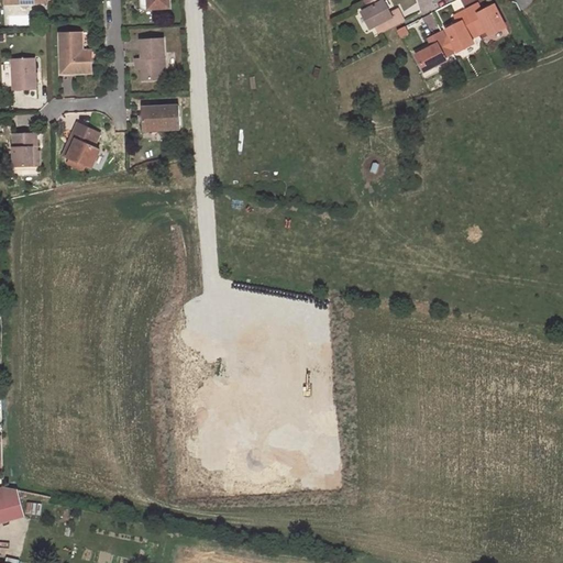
[(370,9),(382,3),(379,0),(373,0),(366,3),(370,9)]
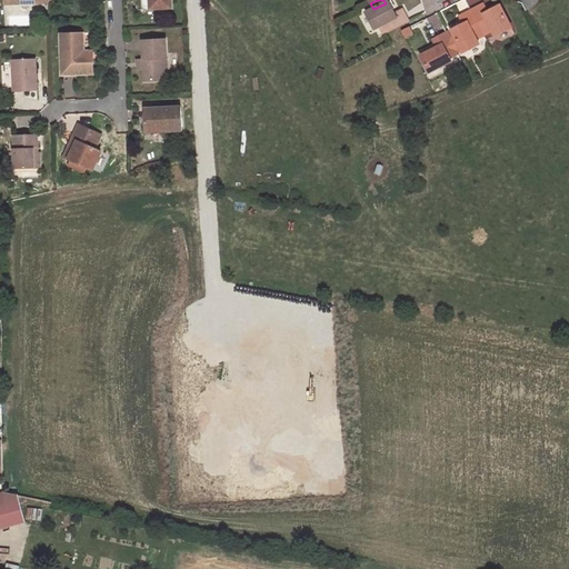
[(367,12),(375,29),(379,27),(382,35),(408,22),(402,9),(393,13),(388,1),(386,3),(373,9),(367,12)]
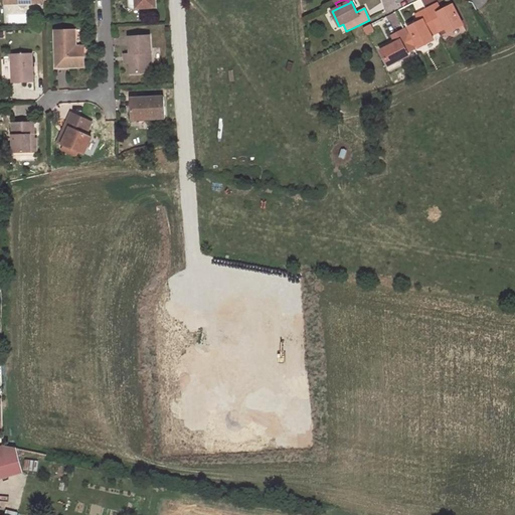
[(441,10),(438,3),(426,8),(439,31),(445,28),(448,32),(462,25),(452,5),(441,10)]
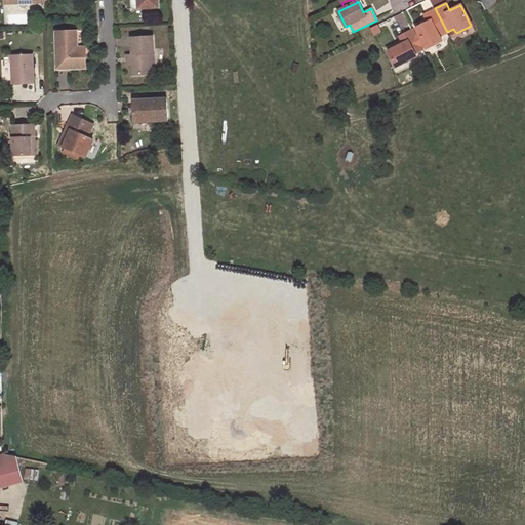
[(423,43),(427,47),(441,40),(439,36),(447,32),(435,8),(422,14),(427,23),(416,27),(419,33),(423,43)]
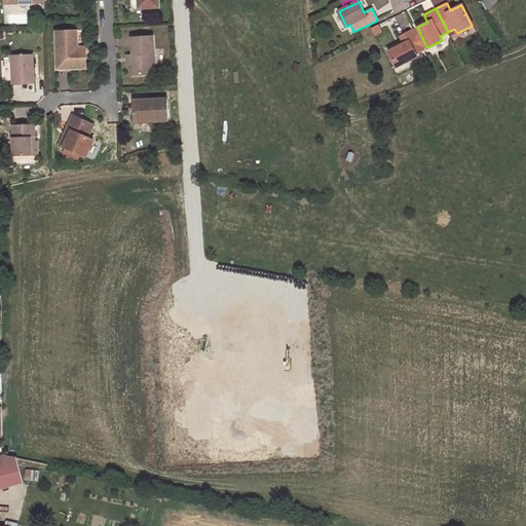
[(403,42),(388,49),(397,66),(416,55),(415,52),(422,48),(421,45),(416,34),(413,29),(405,33),(408,40),(403,42)]
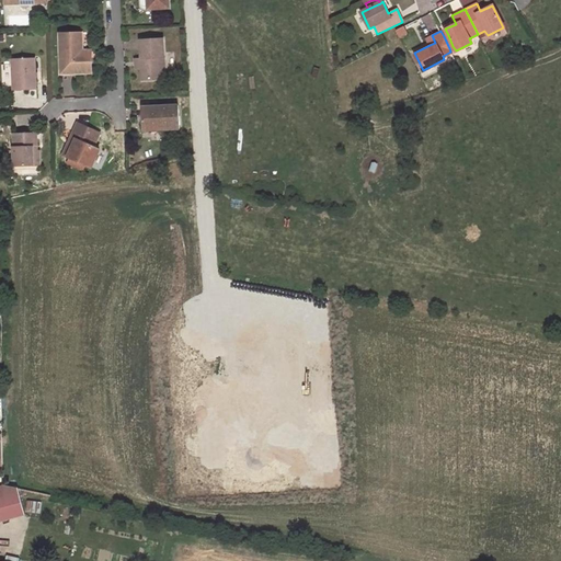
[(59,34),(60,72),(91,72),(92,72),(91,59),(82,59),(81,59),(81,58),(81,52),(80,33),(59,34)]
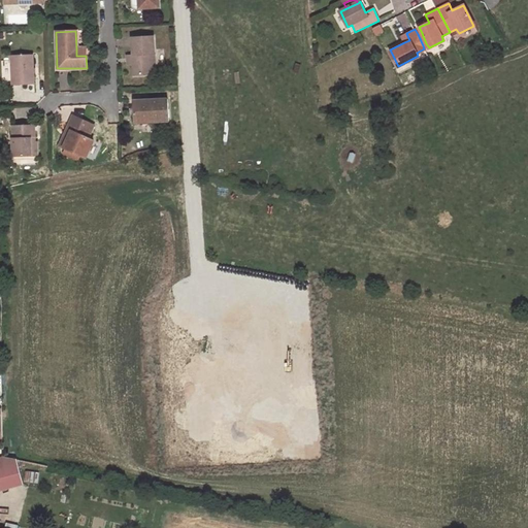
[(409,40),(406,33),(401,35),(404,42),(409,40)]
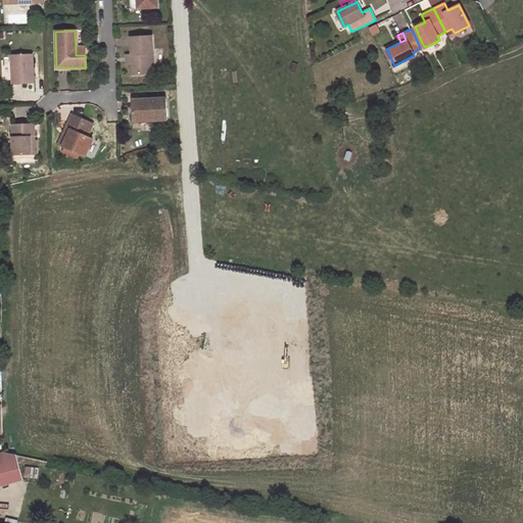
[(419,45),(422,43),(418,33),(414,34),(419,45)]
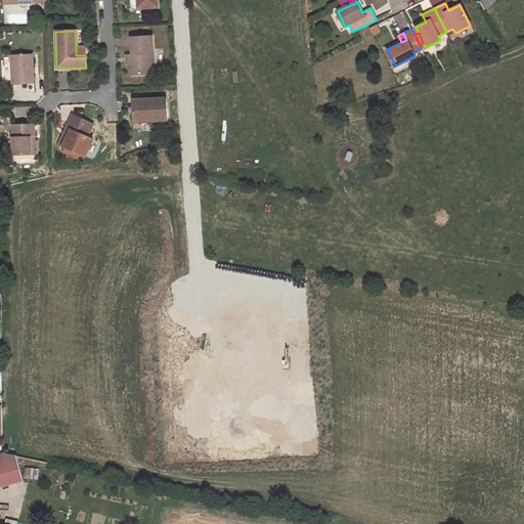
[(130,37),(131,54),(132,63),(132,74),(154,73),(150,36),(130,37)]
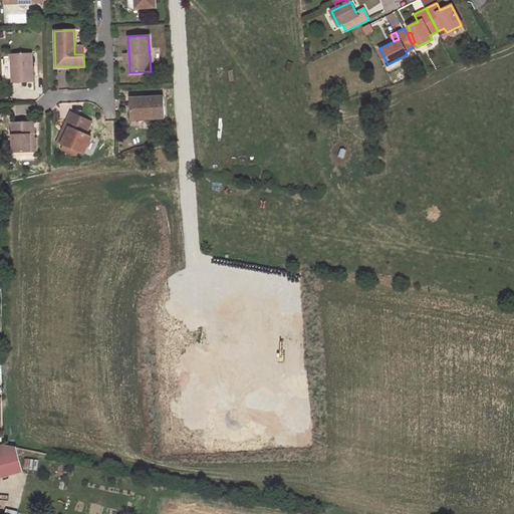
[(83,46),(74,47),(74,53),(74,54),(75,54),(83,54),(83,46)]
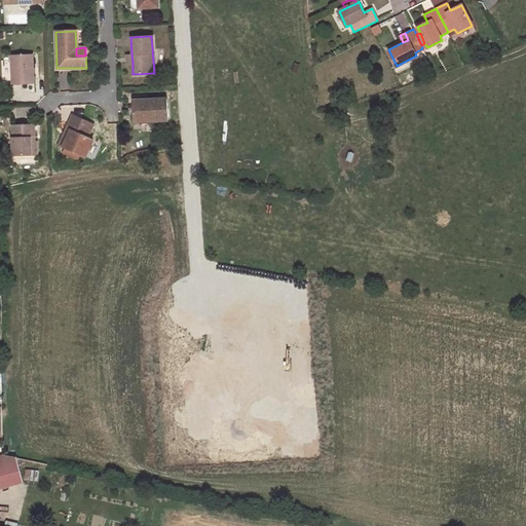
[(33,82),(32,53),(10,54),(11,83),(33,82)]
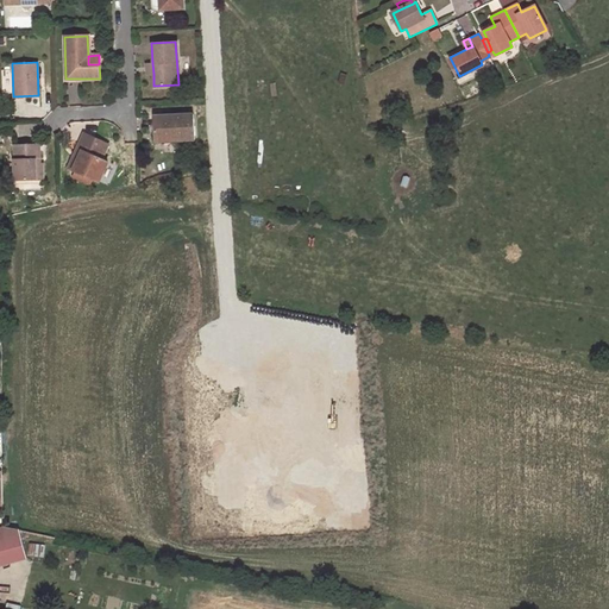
[(158,138),(171,138),(171,140),(193,139),(190,113),(154,115),(155,138),(158,138)]
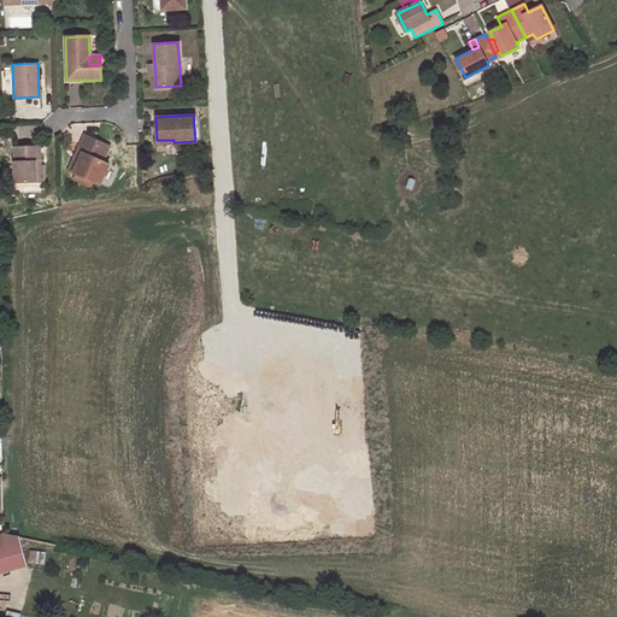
[(99,183),(109,164),(101,160),(109,145),(83,133),(76,148),(82,152),(72,172),(75,172),(92,181),(99,183)]
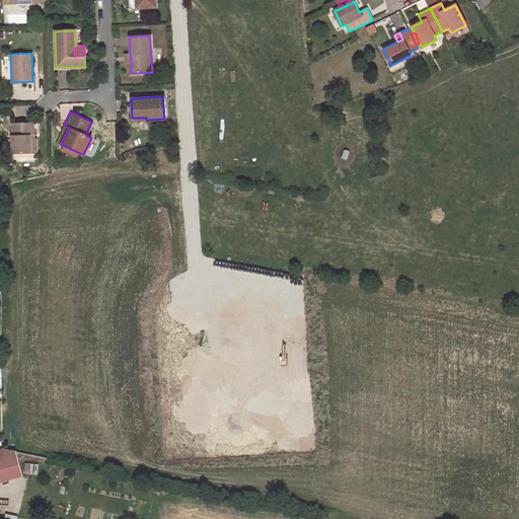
[(10,122),(11,153),(33,152),(32,138),(32,122),(10,122)]
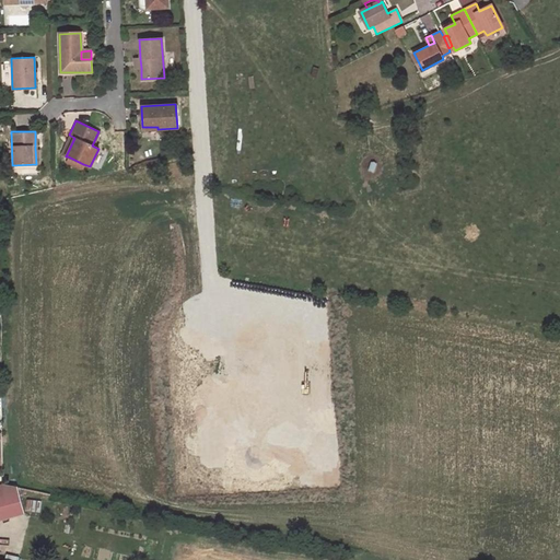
[(69,135),(61,153),(66,155),(66,156),(74,138),(69,135)]
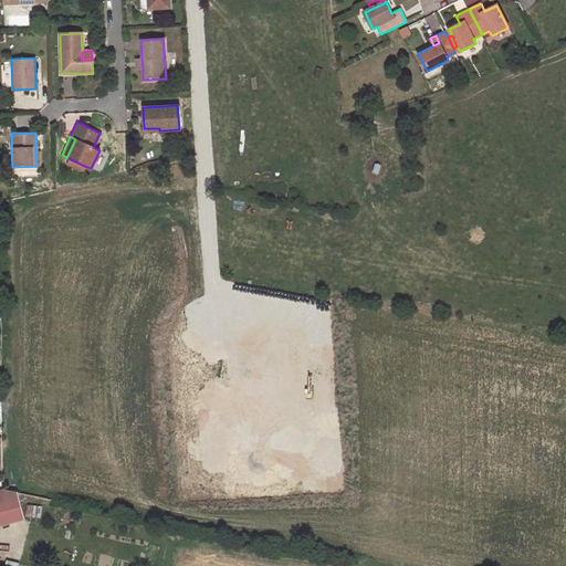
[(67,163),(82,169),(84,166),(69,158),(67,163)]
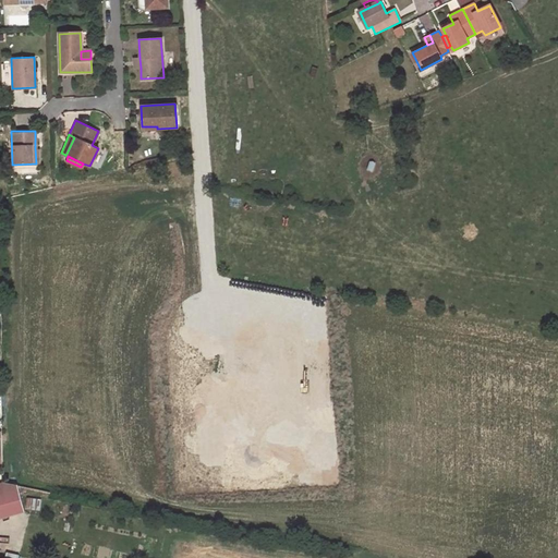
[(0,516),(10,513),(7,494),(14,494),(15,485),(3,483),(0,484),(0,516)]
